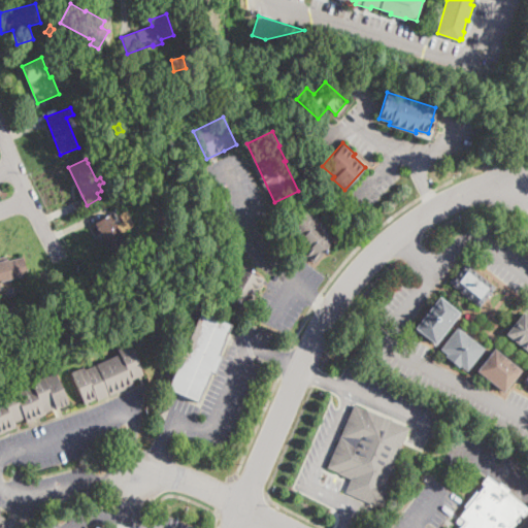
[(334,237),(315,262),(304,255),(307,251),(297,243),(299,240),(289,232),(307,209),(318,217),(316,219),(326,228),(324,230),(334,237)]
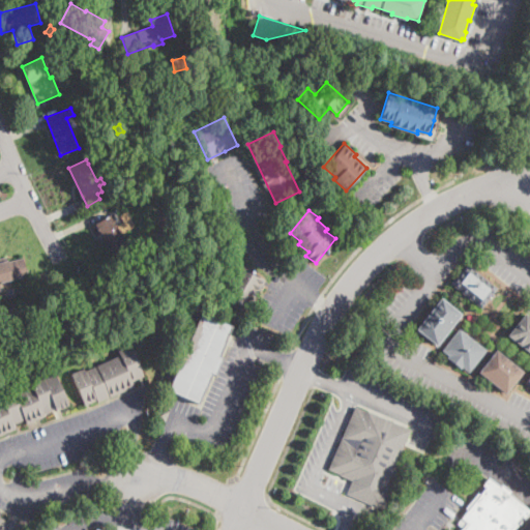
[(128,244),(112,254),(94,224),(108,215),(111,213),(128,244)]
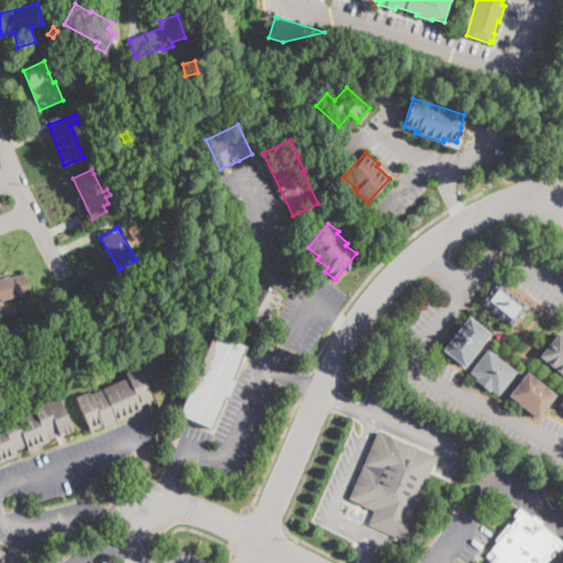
[(0,275),(8,273),(9,278),(24,275),(29,291),(0,298),(0,304),(1,308),(0,308),(0,275)]
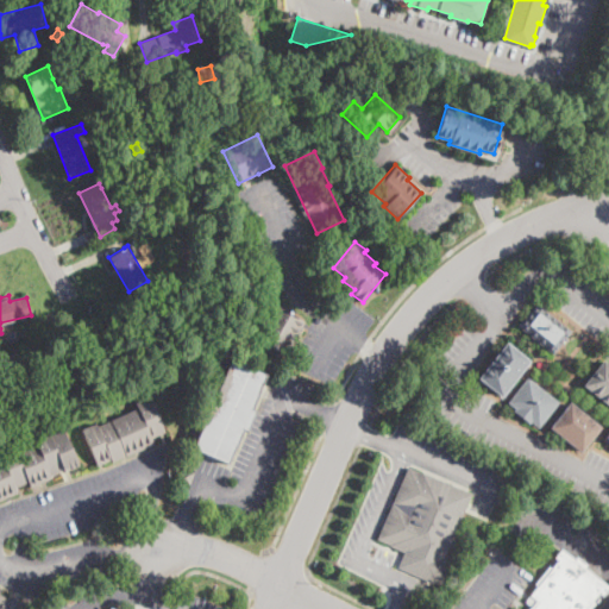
[(572,331),(553,353),(519,325),(538,301),(572,331)]
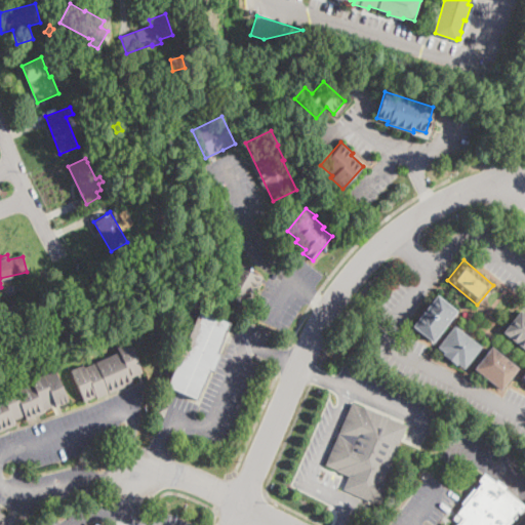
[(16,293),(8,296),(6,288),(14,285),(16,293)]
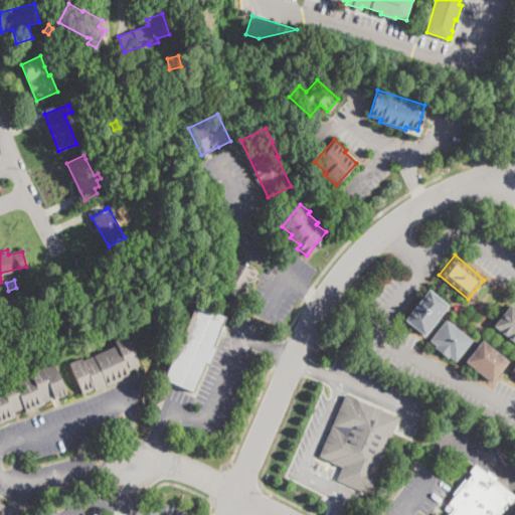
[(448,306),(424,335),(404,319),(427,290),(427,289),(448,306)]
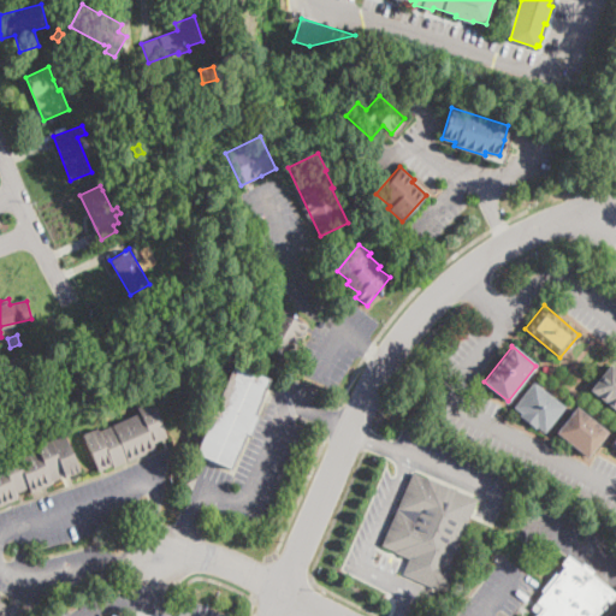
[(259,416),(250,436),(247,433),(231,468),(195,452),(234,363),(268,379),(253,414),(259,416)]
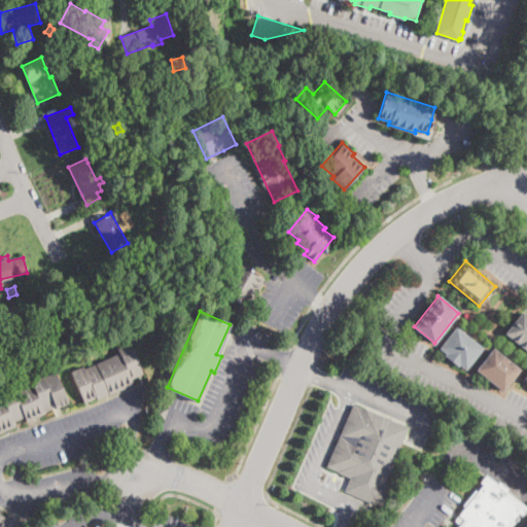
[(526,315),(526,350),(505,334),(522,312),(526,315)]
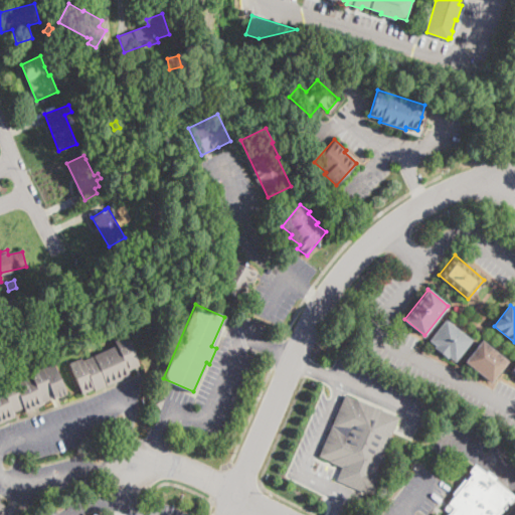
[(22,318),(14,321),(11,313),(19,311),(22,318)]
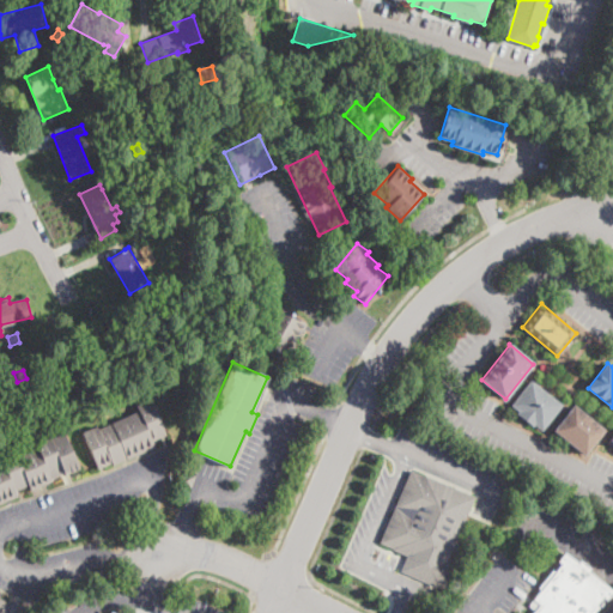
[(563,405),(542,430),(535,424),(534,426),(517,413),(519,412),(511,406),(532,380),(563,405)]
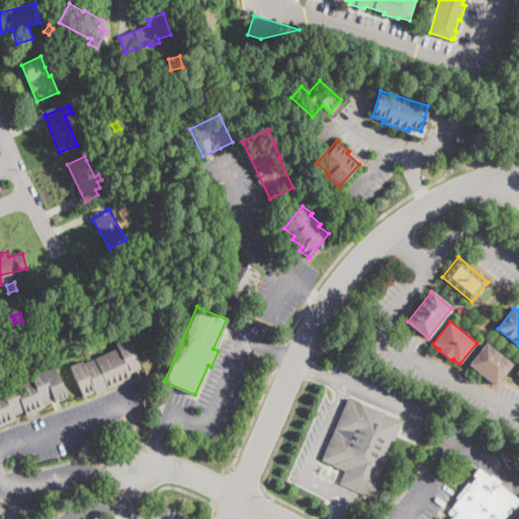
[(127,338),(140,368),(130,373),(132,378),(96,393),(95,391),(83,396),(70,366),(82,361),(83,363),(118,349),(116,343),(127,338)]
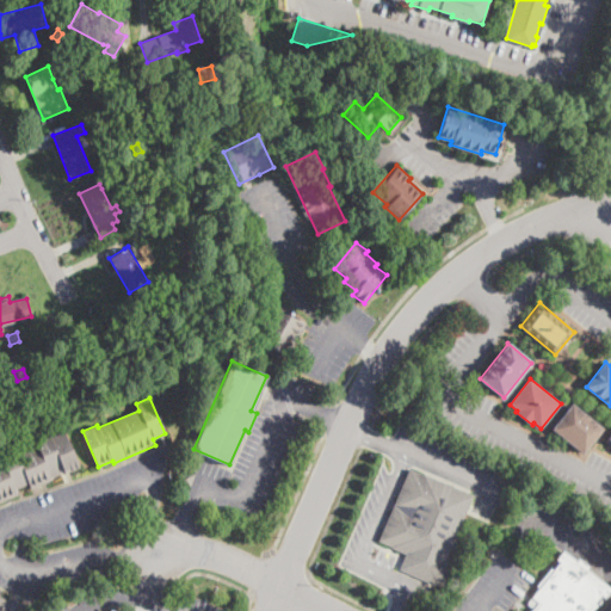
[(585,451),(582,454),(551,429),(572,403),(603,429),(585,451)]
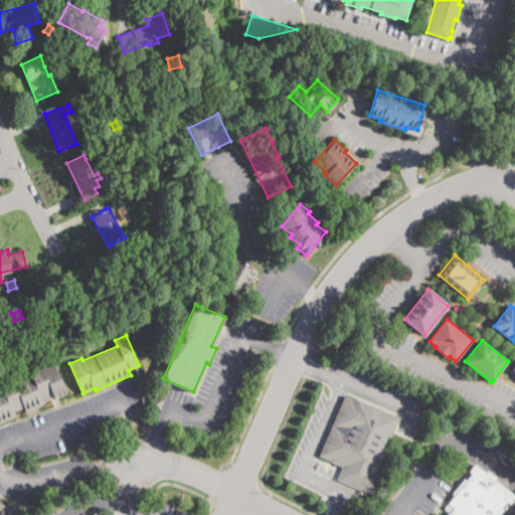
[(53,364),(66,392),(43,402),(44,404),(26,411),(24,407),(14,411),(16,417),(0,424),(0,387),(2,387),(0,382),(12,377),(14,382),(31,374),(29,369),(40,364),(42,368),(53,364)]
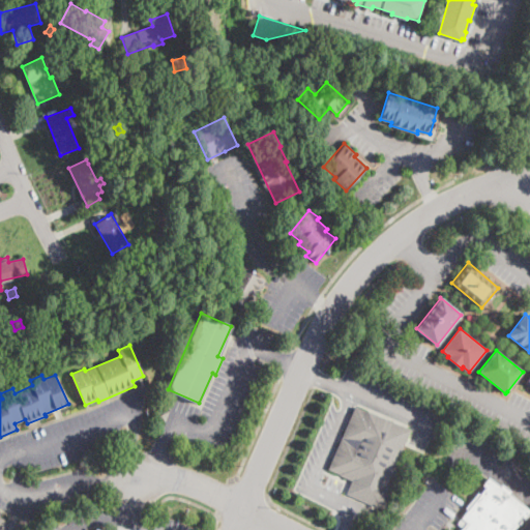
[(355,407),(366,411),(367,410),(411,429),(387,484),(394,488),(384,509),(347,494),(353,480),(340,475),(340,474),(329,469),(355,407)]
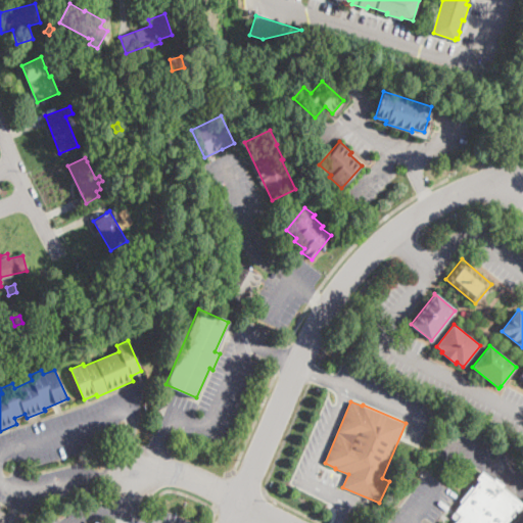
[(522,505),(517,511),(514,509),(509,516),(511,517),(506,522),(456,522),(462,516),(456,511),(479,481),(476,479),(481,472),(522,505)]
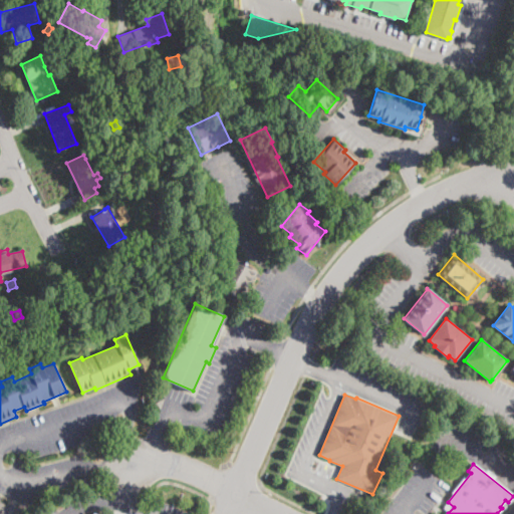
[(0,513),(0,502),(10,507),(11,505),(22,511),(20,513),(0,513)]
